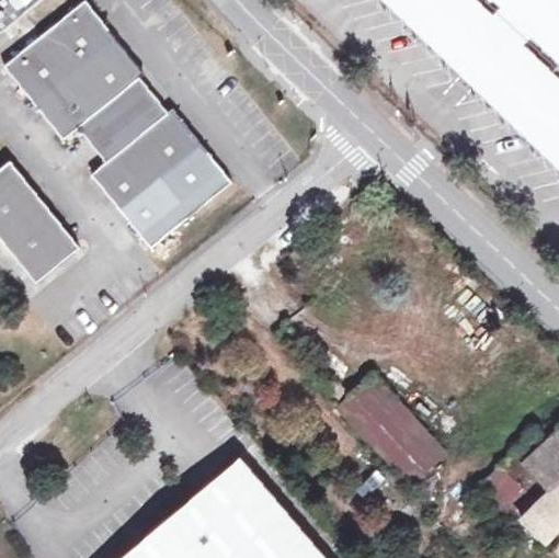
[(0,0),(0,30),(36,0),(0,0)]
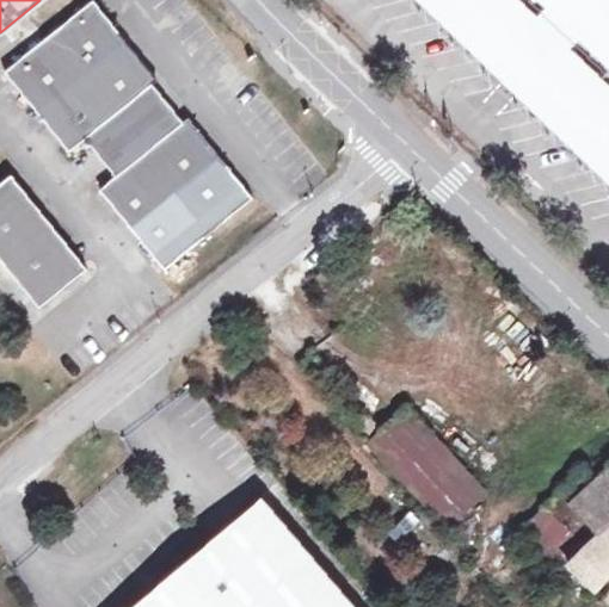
[(183,121),(152,84),(112,37),(118,31),(93,0),(91,0),(4,70),(68,150),(85,137),(115,175),(99,189),(164,268),(254,196),(227,162),(221,166),(183,121)]
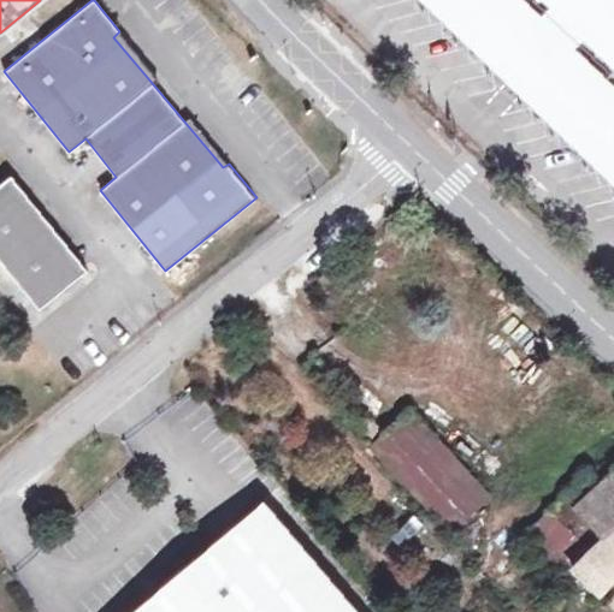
[(426,0),(447,19),(465,0),(426,0)]
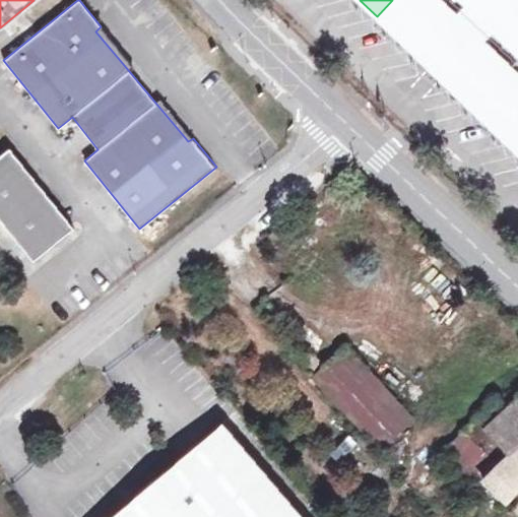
[(461,0),(466,4),(459,11),(447,0),(392,0),(377,16),(517,150),(517,0),(461,0)]
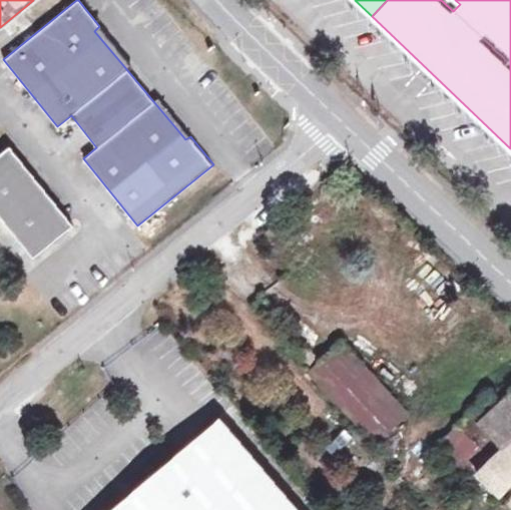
[(132,65),(99,26),(94,31),(127,70),(132,65)]
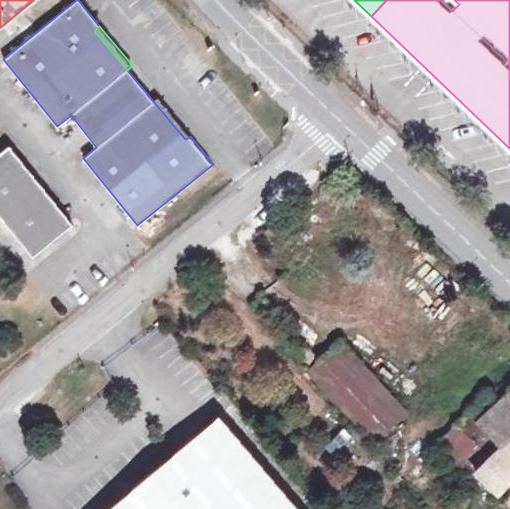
[(157,97),(153,101),(185,139),(190,136),(157,97)]
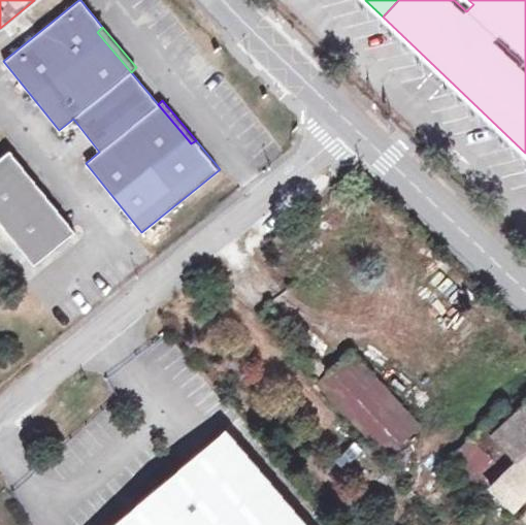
[(76,233),(39,189),(23,168),(10,153),(0,160),(0,224),(35,267),(76,233)]
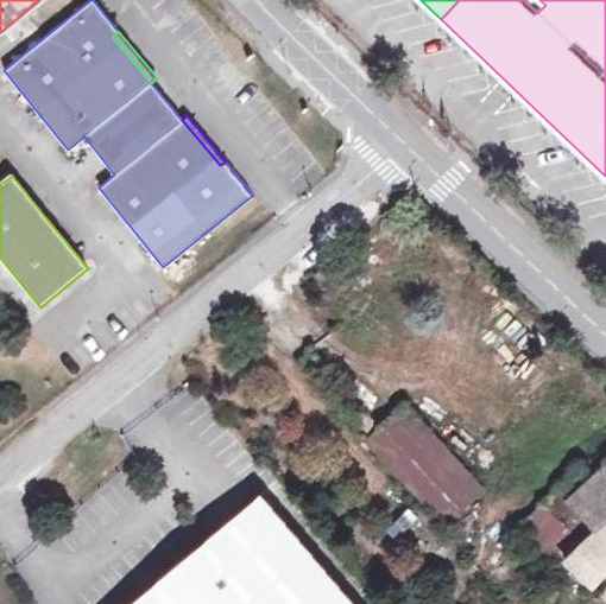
[(486,487),(406,401),(368,436),(448,521),(486,487)]
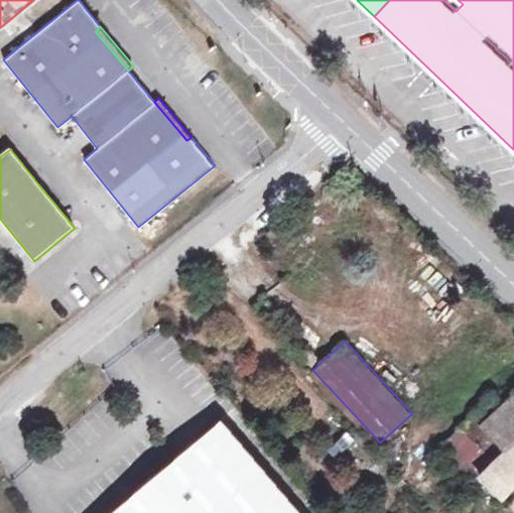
[(481,472),(504,494),(513,484),(513,397),(493,417),(485,424),(507,444),(507,445),(481,472)]
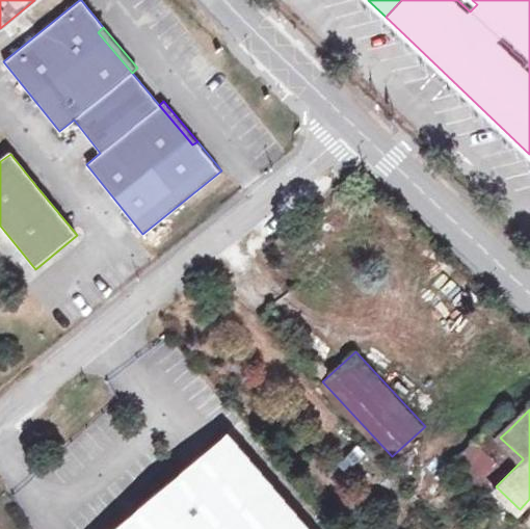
[(500,438),(508,430),(496,418),(456,458),(489,492),(496,486),(523,459),(523,458),(500,438)]
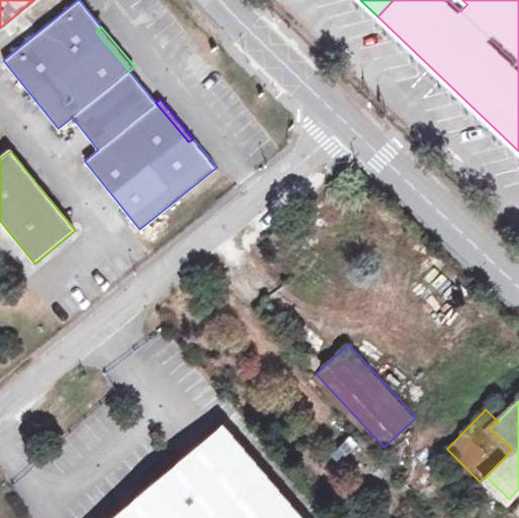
[(303,517),(224,423),(113,517),(303,517)]
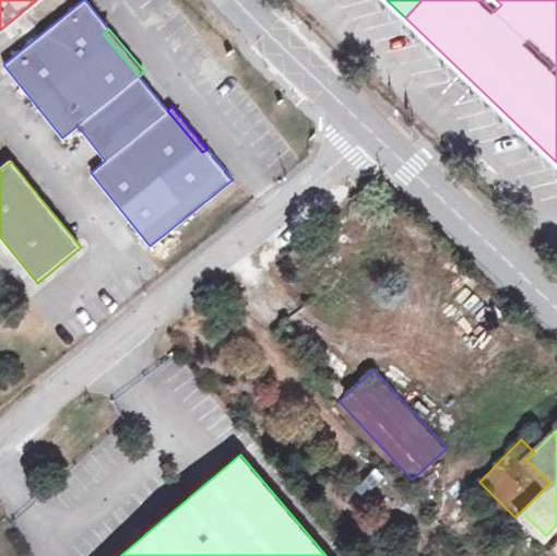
All buildings are outlined.
